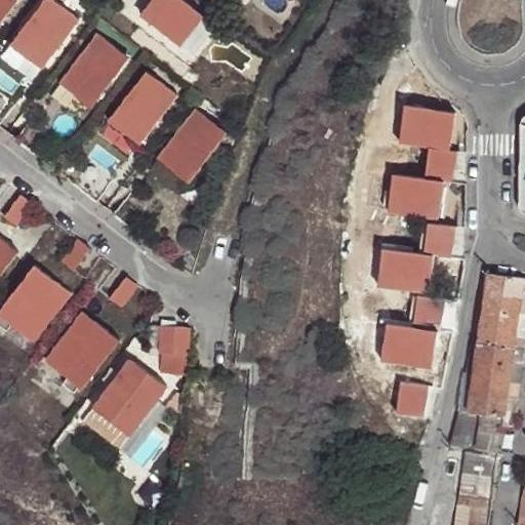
[(0,0),(0,23),(17,0),(0,0)]
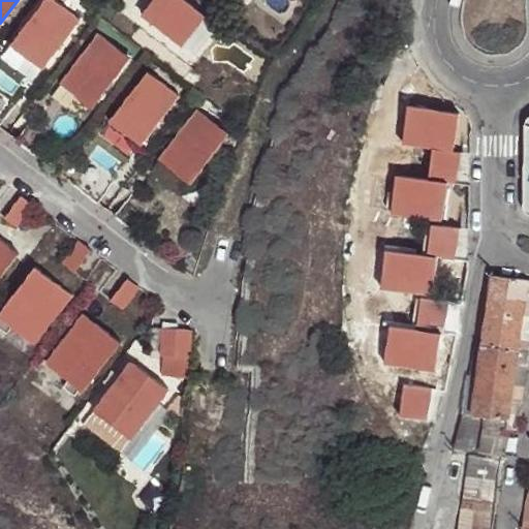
[(55,0),(44,0),(10,44),(41,69),(80,20),(55,0)]
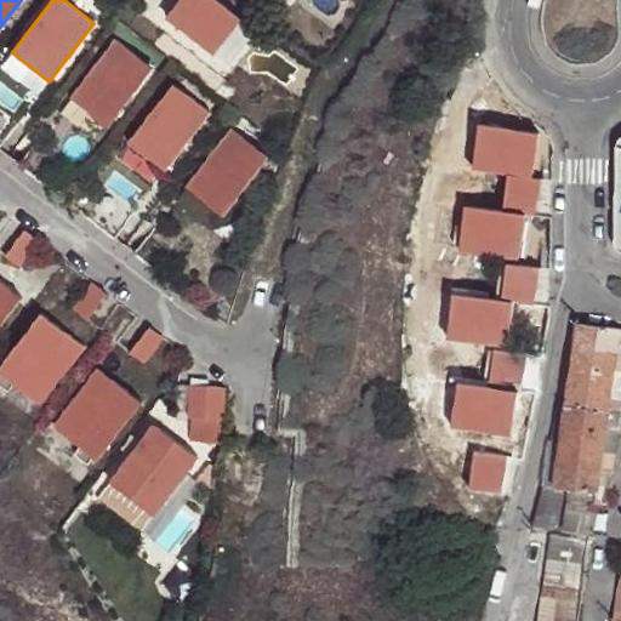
[(217,0),(180,0),(166,17),(215,55),(243,18),(217,0)]
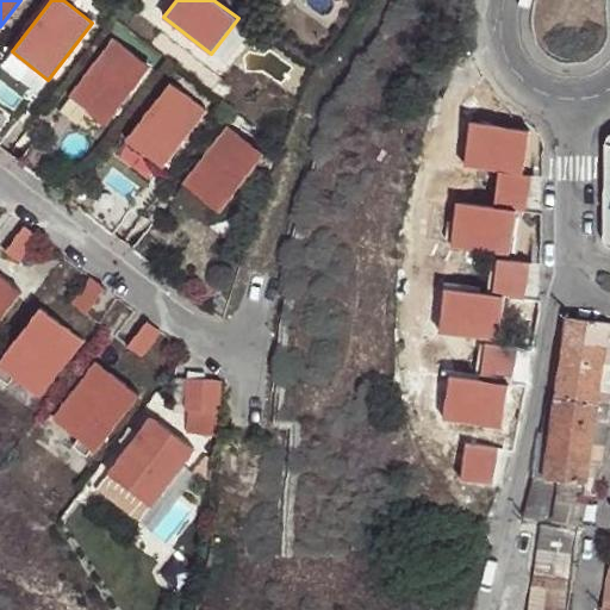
[(113,39),(69,97),(105,124),(150,67),(113,39)]
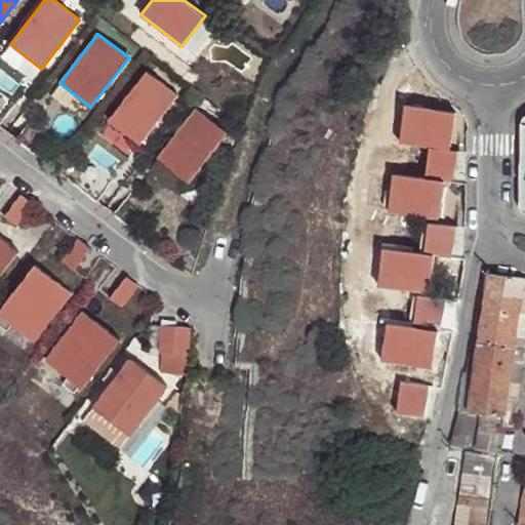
[(148,72),(109,121),(140,145),(178,95),(148,72)]
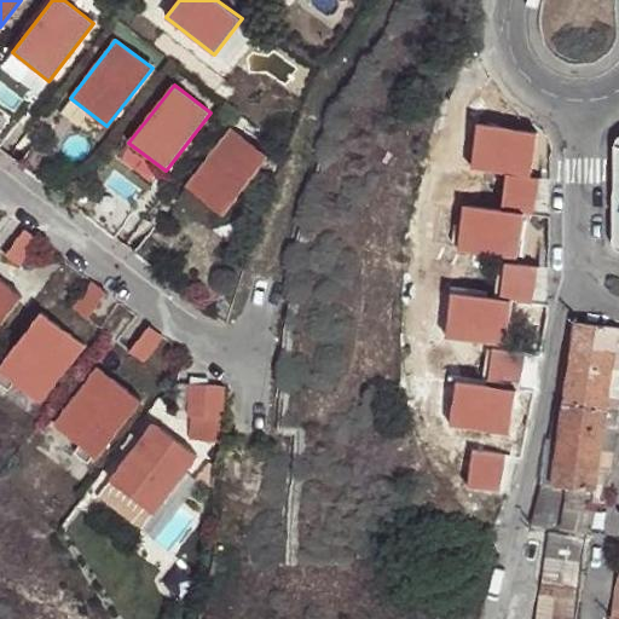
[(0,108),(0,144),(17,121),(0,108)]
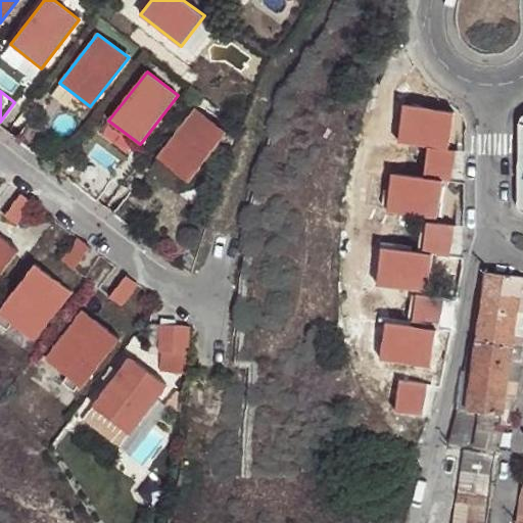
[(453,112),(402,104),(396,142),(427,146),(422,178),(441,181),(449,182),(454,150),(447,149),(453,112)]
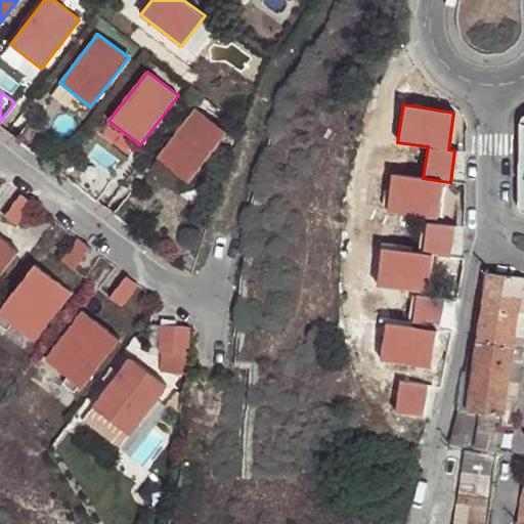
[(195,108),(157,158),(188,182),(226,132),(195,108)]
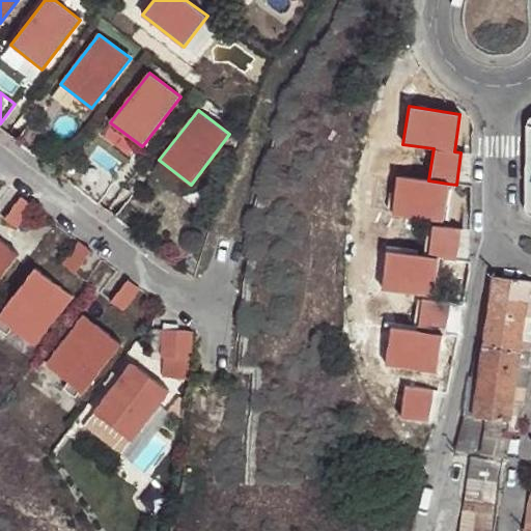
[(91,164),(75,186),(98,204),(115,182),(91,164)]
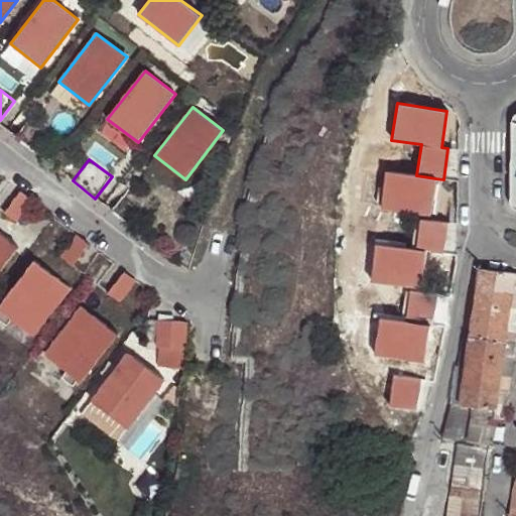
[(416,175),(385,170),(380,208),(430,215),(435,178),(416,175)]
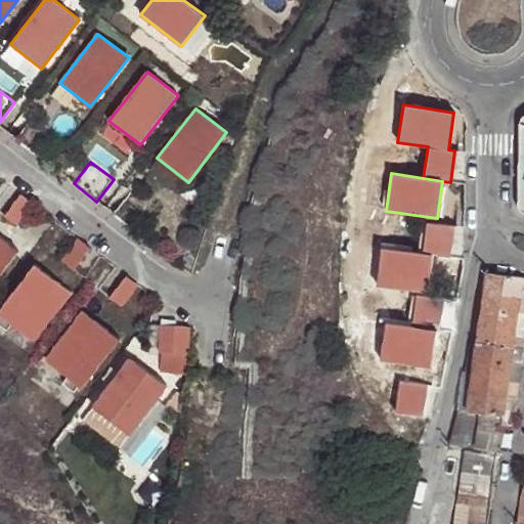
[(34,203),(22,193),(4,215),(16,224),(34,203)]
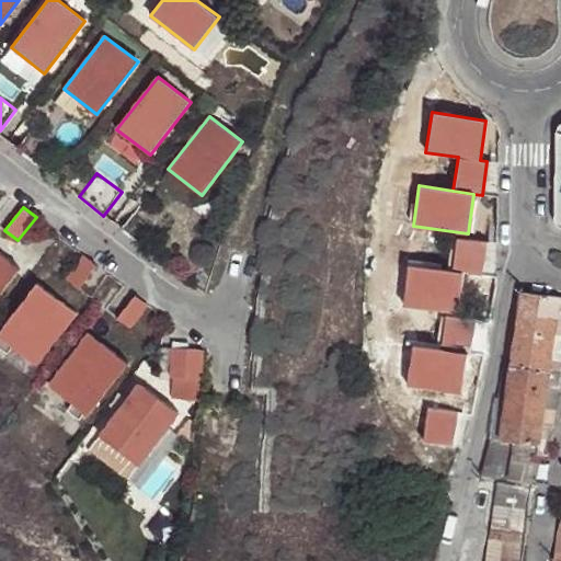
[(485,242),(457,238),(451,271),(462,273),(480,275),(485,242)]
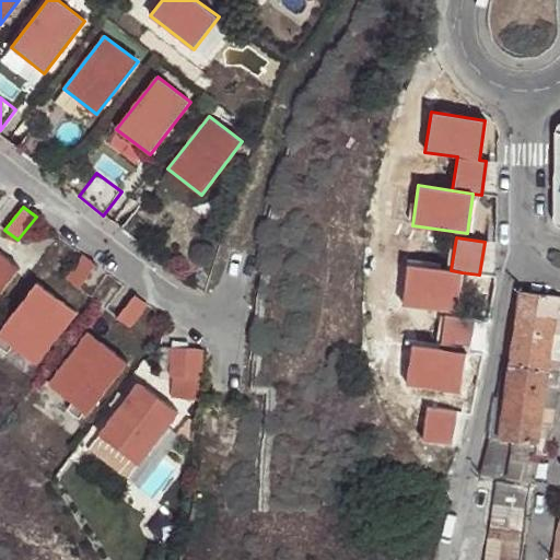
[(0,254),(0,294),(20,269),(0,254)]
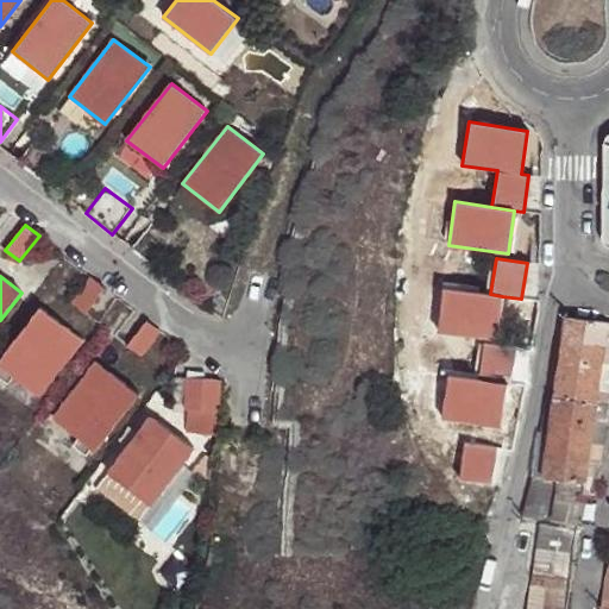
[(92,276),(71,302),(86,313),(105,287),(92,276)]
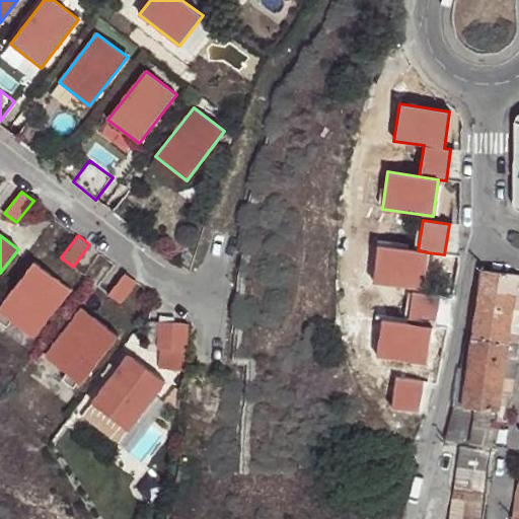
[(418,250),(378,244),(372,282),(423,289),(428,252),(418,250)]
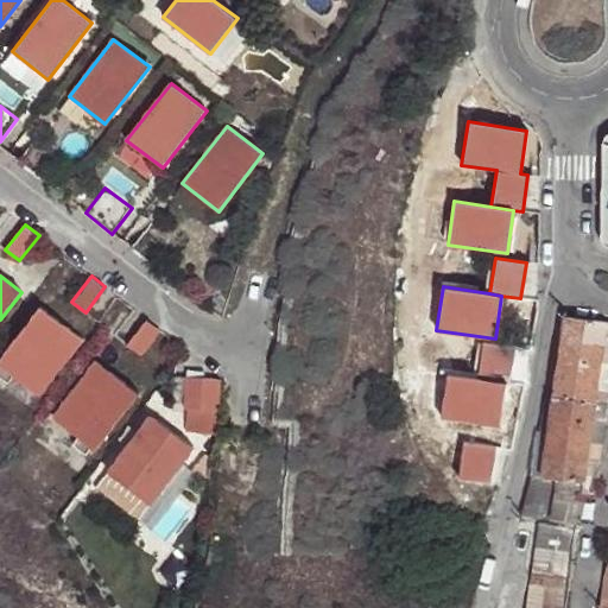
[(40,308),(0,359),(0,365),(39,397),(83,340),(40,308)]
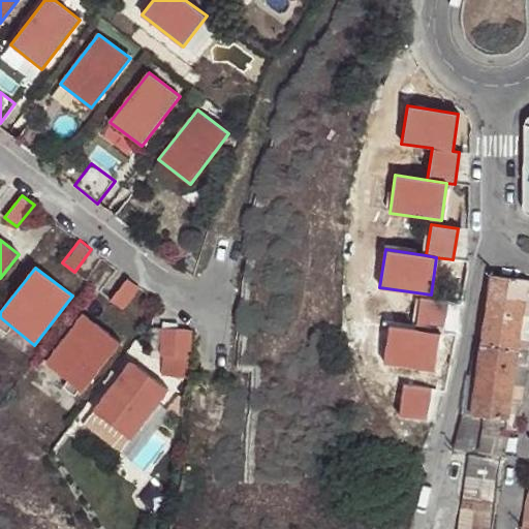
[(492,276),(488,311),(523,316),(527,280),(492,276)]
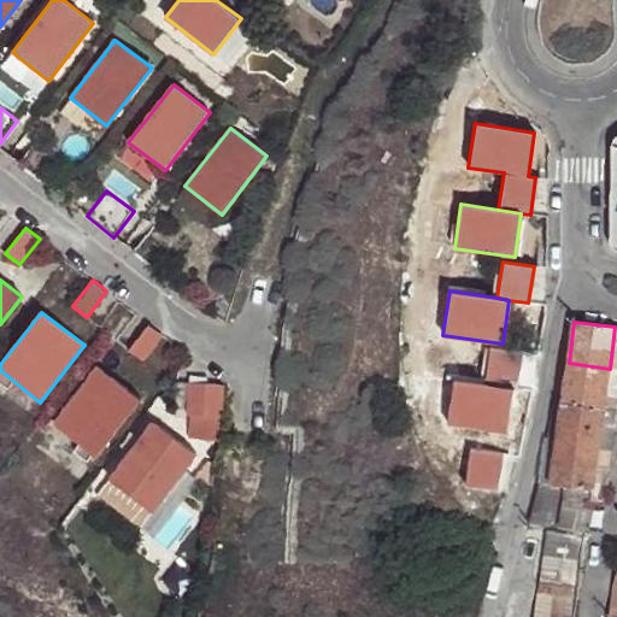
[(150,324),(129,350),(144,360),(164,335),(150,324)]
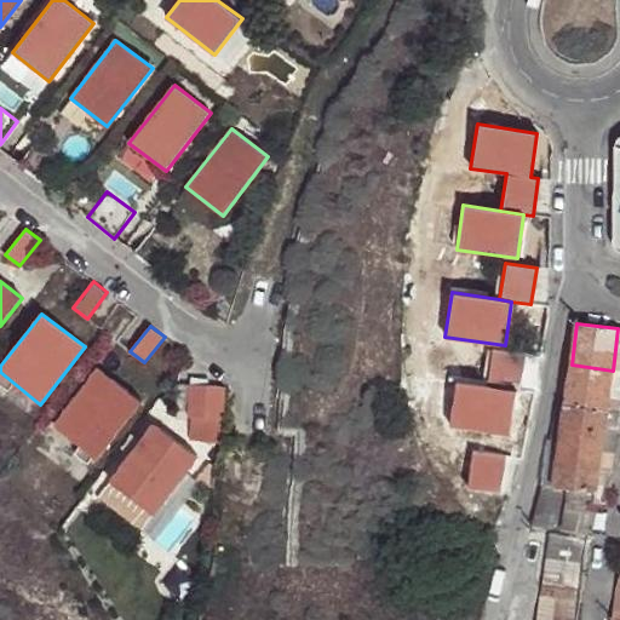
[(527,355),(495,350),(489,386),(520,391),(521,391),(527,355)]
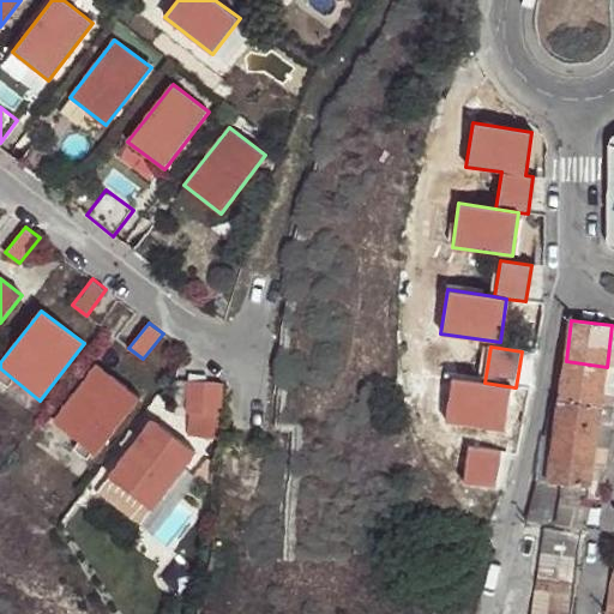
[(607,367),(566,361),(560,403),(601,409),(601,407),(601,403),(603,395),(607,367)]
